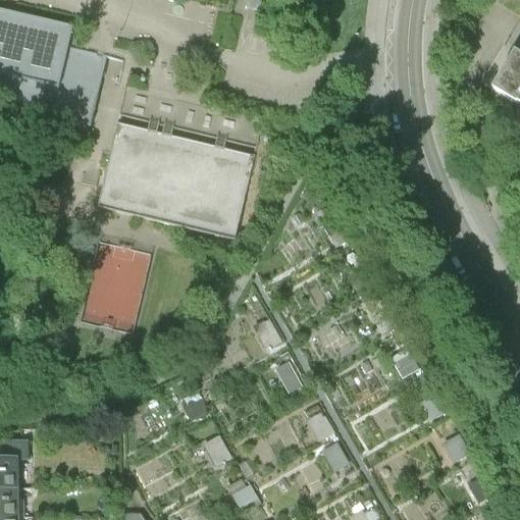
[(0,103),(91,125),(107,58),(68,48),(72,29),(0,11),(0,103)]
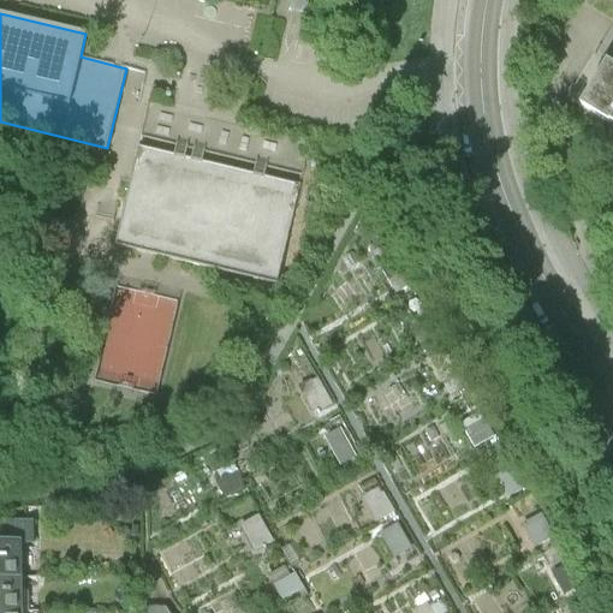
[(612,65),(607,61),(579,105),(608,123),(609,121),(612,123),(612,65)]
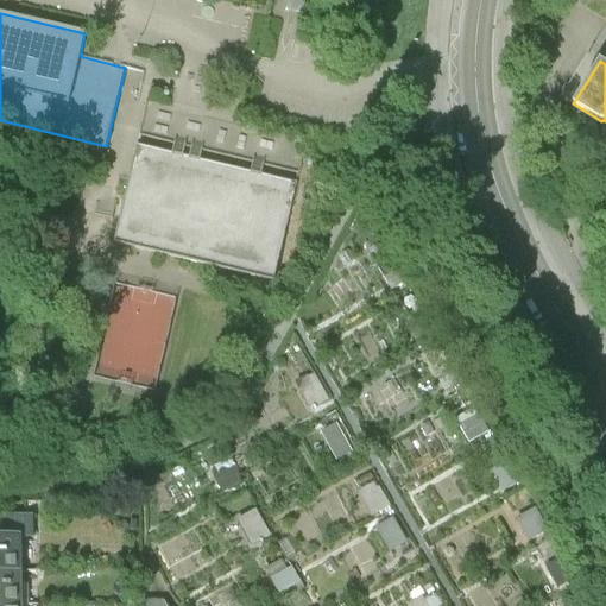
[(296,177),(137,143),(127,183),(114,242),(273,281),(296,177)]
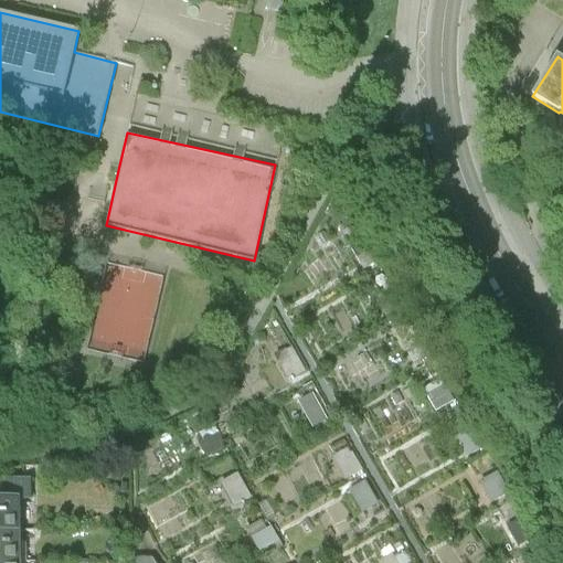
[(274,353),(289,378),(306,367),(290,343),(274,353)]
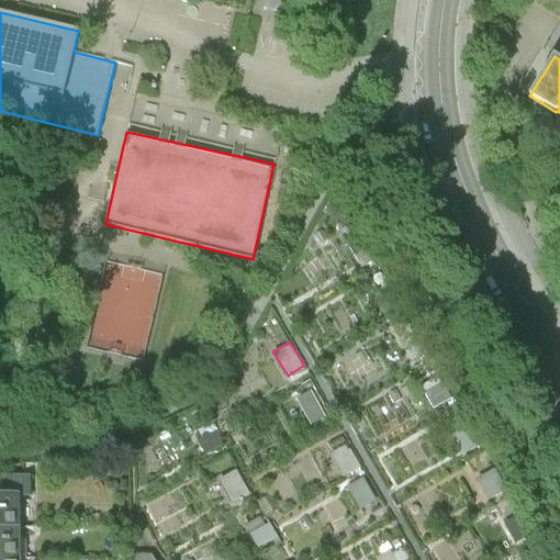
[(311,422),(325,413),(309,385),(294,394),(311,422)]
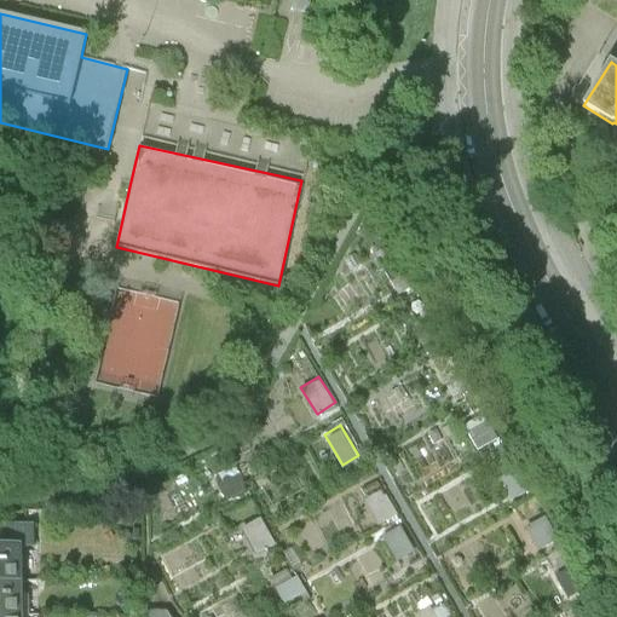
[(241,524),(255,552),(275,541),(260,513),(241,524)]
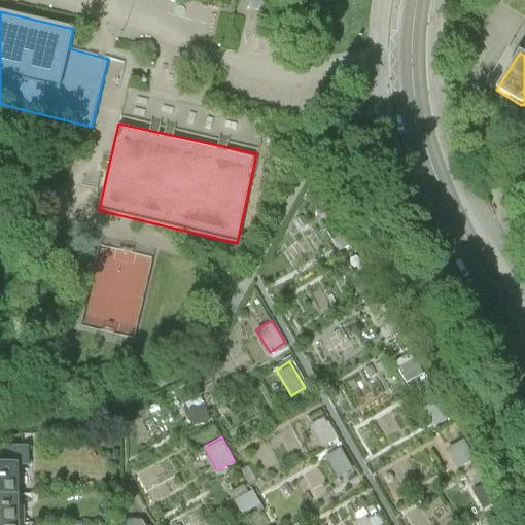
[(348,468),(341,446),(327,451),(335,473),(348,468)]
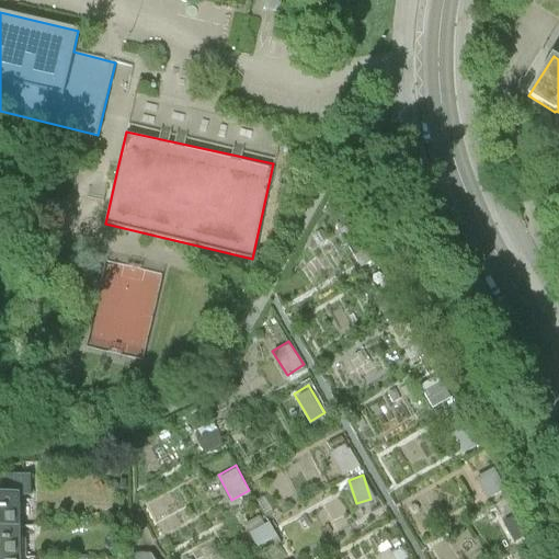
[(0,523),(19,523),(18,491),(0,491),(0,523)]
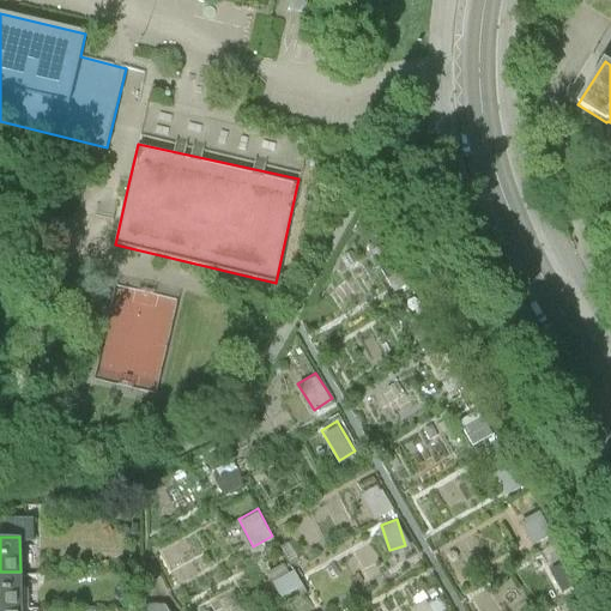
[(279,592),(301,582),(294,567),(272,578),(279,592)]
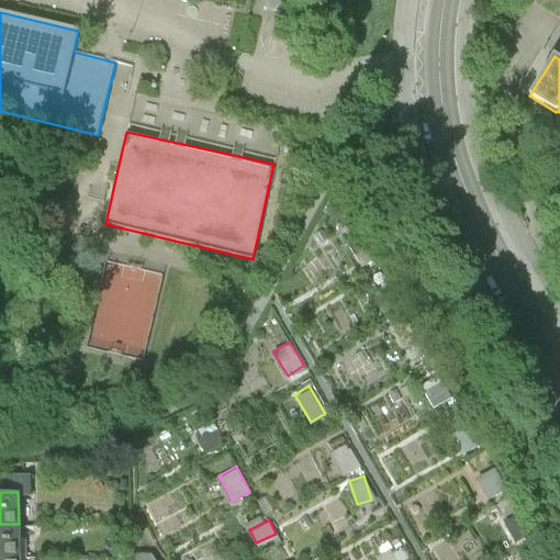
[(0,555),(19,556),(19,524),(0,524),(0,555)]
